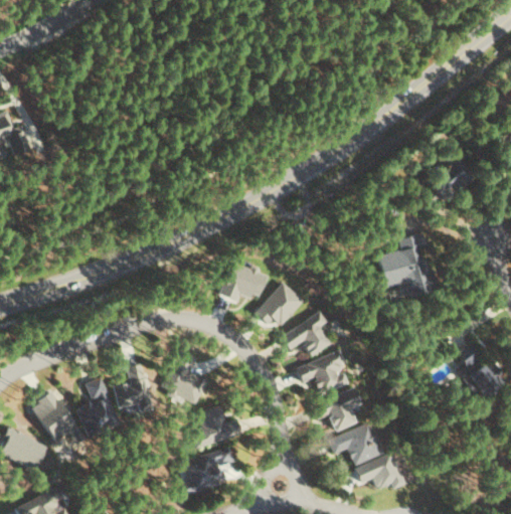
[(0,112),(0,143),(10,141),(13,154),(29,150),(22,125),(12,128),(8,111),(0,112)]
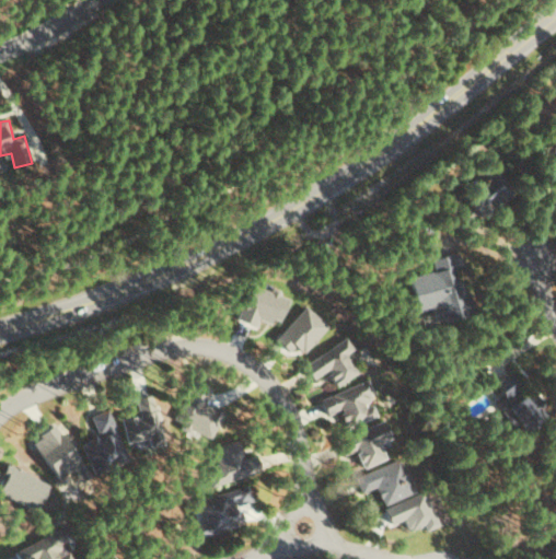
[(466,200),(485,218),(516,184),(497,166),(466,200)]
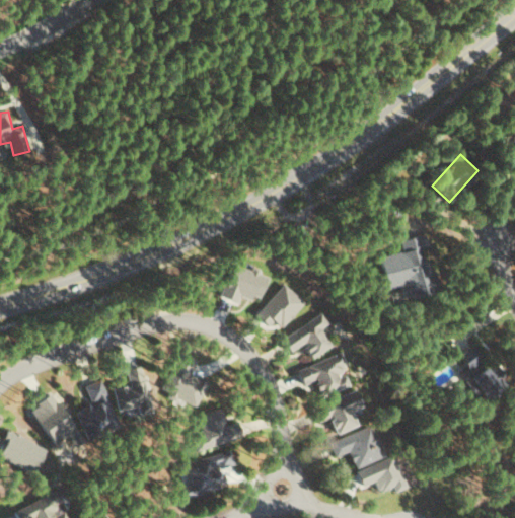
[(381,256),(388,290),(399,287),(402,301),(438,293),(425,235),(402,240),(406,251),(381,256)]
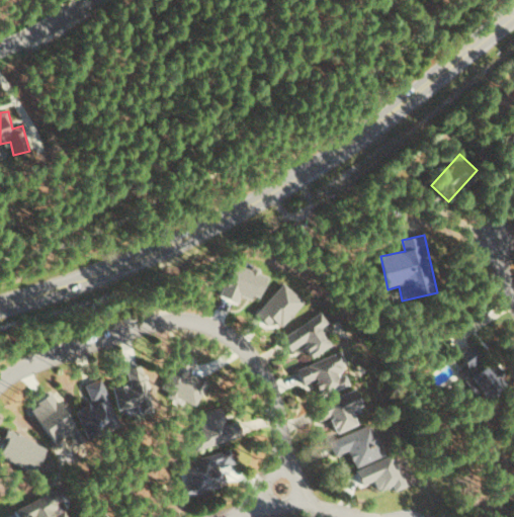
[(239,303),(241,296),(252,299),(254,295),(262,297),(269,274),(234,263),(223,297),(239,303)]
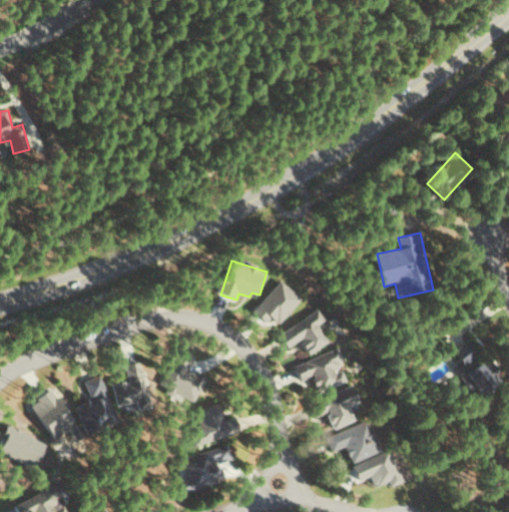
[(303,301),(284,281),(253,311),(266,323),(272,317),(279,324),(303,301)]
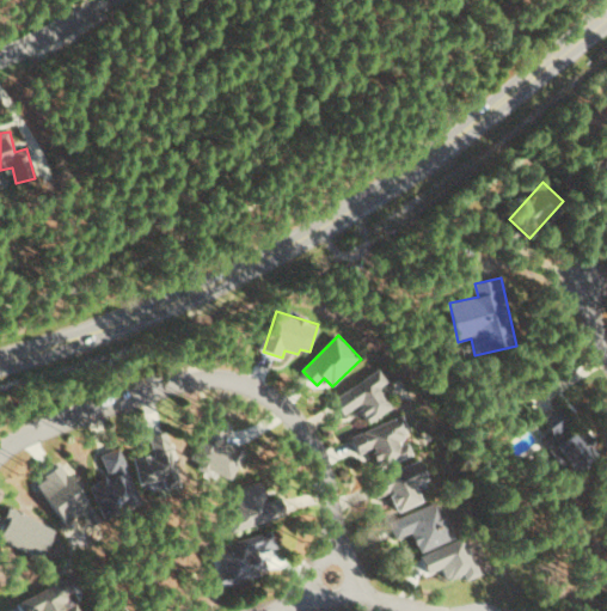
[(333,398),(343,415),(360,407),(369,423),(393,409),(381,389),(390,383),(382,371),(333,398)]
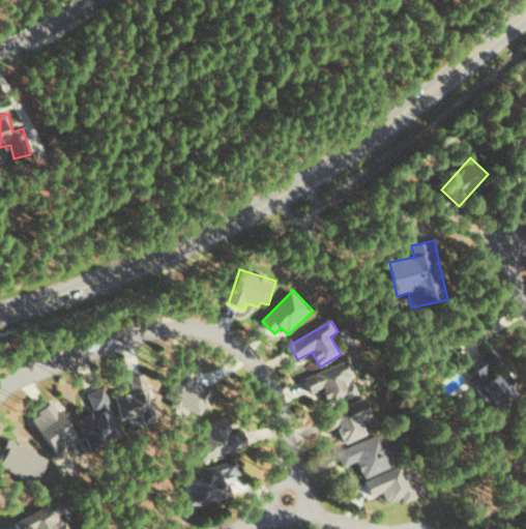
[(473,380),(490,411),(515,398),(490,352),(471,361),(479,377),(473,380)]
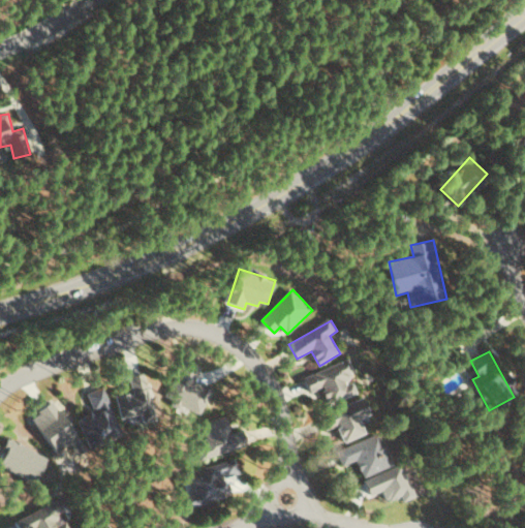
[(167,397),(175,400),(173,403),(201,415),(213,391),(195,382),(203,368),(185,360),(167,397)]
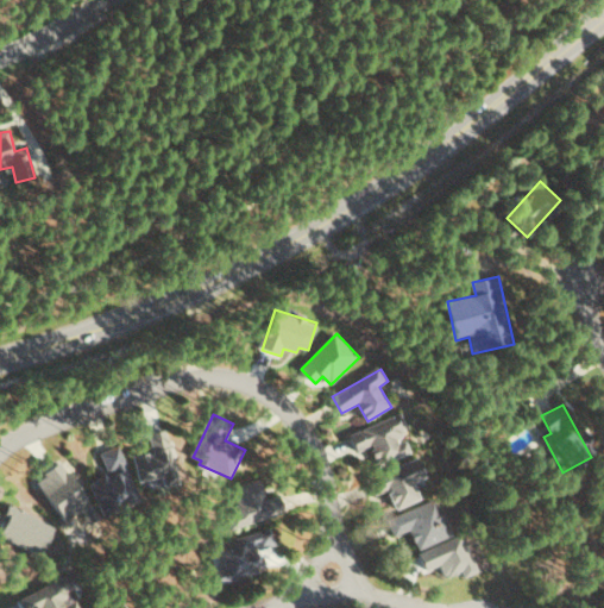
[(377,465),(413,455),(408,440),(403,442),(400,431),(408,428),(404,415),(351,432),(357,452),(371,447),(377,465)]
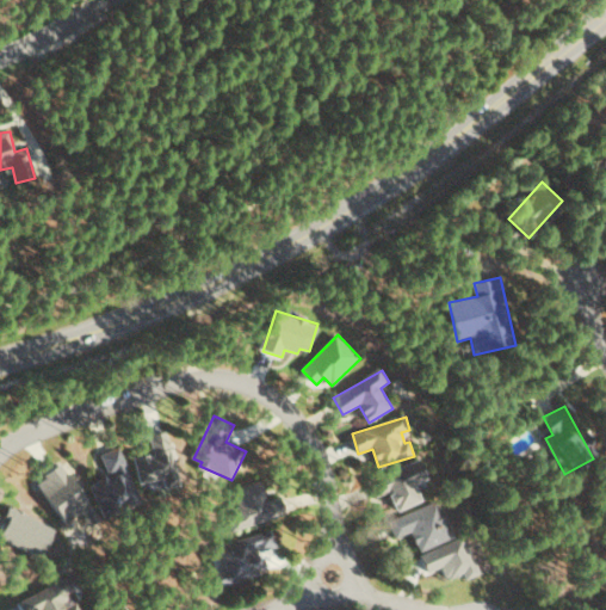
[(135,457),(141,484),(162,479),(165,488),(179,486),(167,431),(150,436),(154,453),(135,457)]
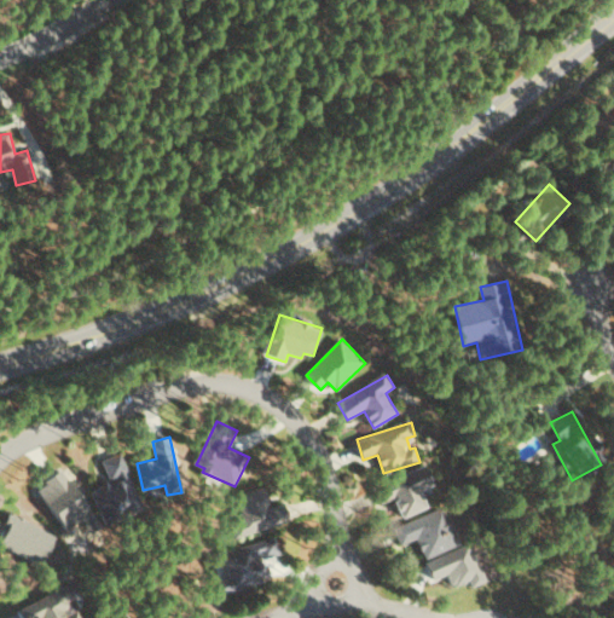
[(93,490),(104,523),(142,509),(122,454),(103,460),(111,483),(93,490)]
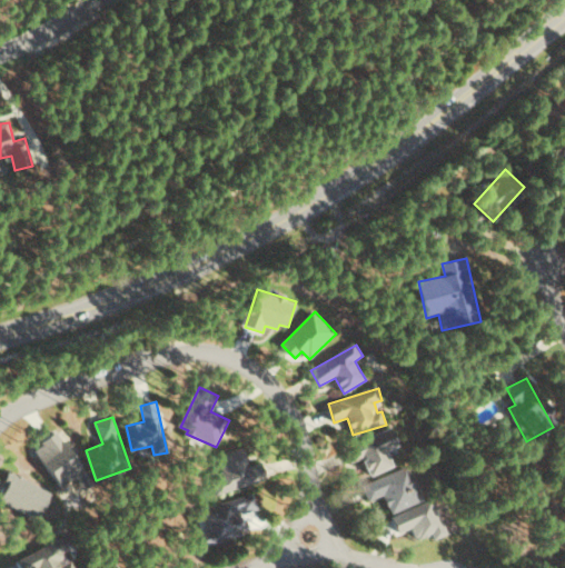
[(369,477),(395,467),(388,450),(400,446),(393,428),(345,447),(352,464),(363,459),(369,477)]
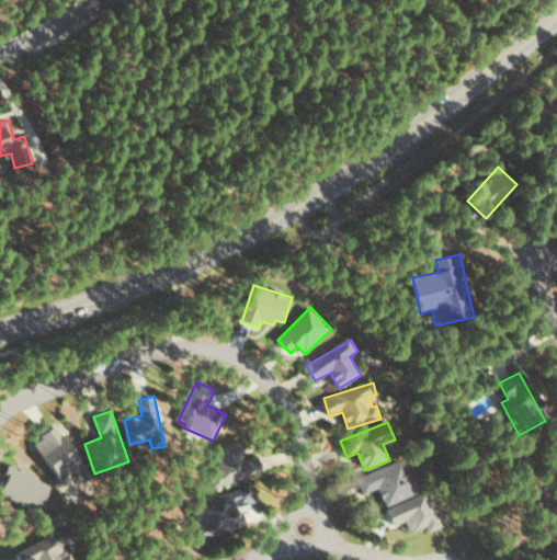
[(81,466),(58,427),(34,442),(58,480),(81,466)]
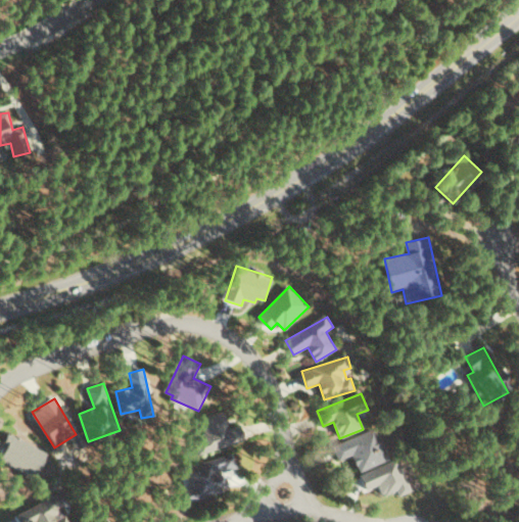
[(199,454),(245,442),(241,425),(227,429),(222,413),(200,418),(205,437),(195,439),(199,454)]
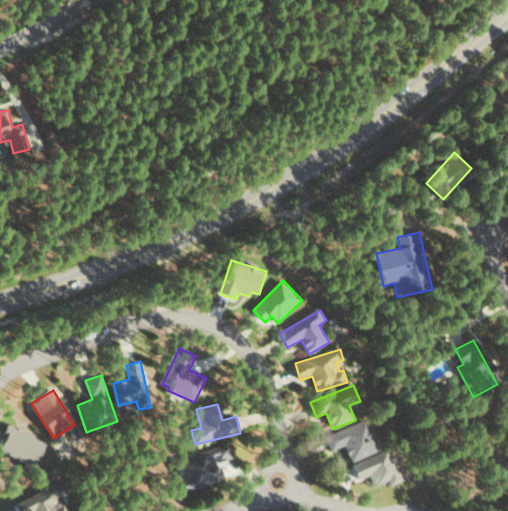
[(381,451),(369,420),(327,436),(333,451),(346,446),(352,462),(381,451)]
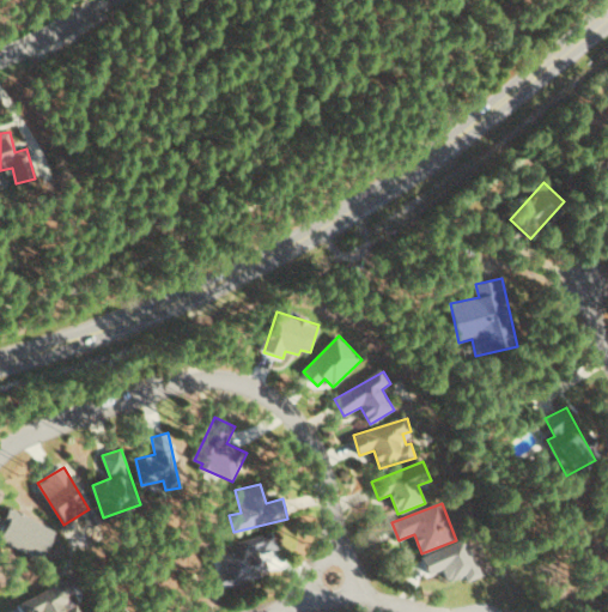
[(55,531),(11,509),(0,532),(0,539),(41,559),(55,531)]
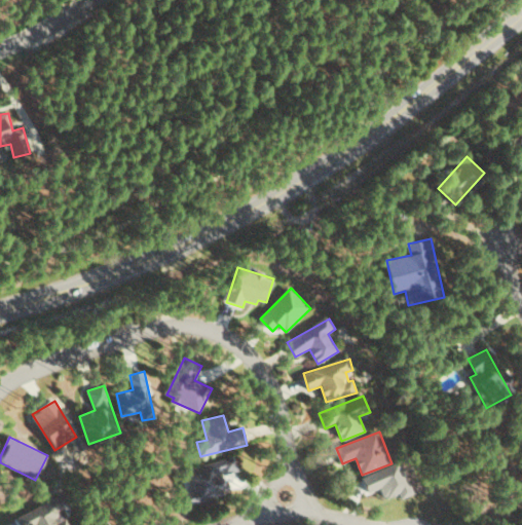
[(183,472),(186,483),(193,481),(195,491),(187,493),(191,505),(229,494),(224,476),(239,472),(235,456),(183,472)]
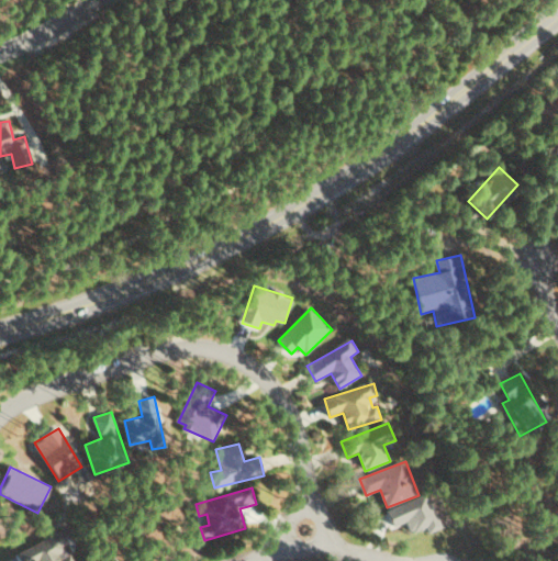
[(388,509),(393,527),(406,522),(411,533),(426,526),(430,534),(442,528),(428,494),(388,509)]
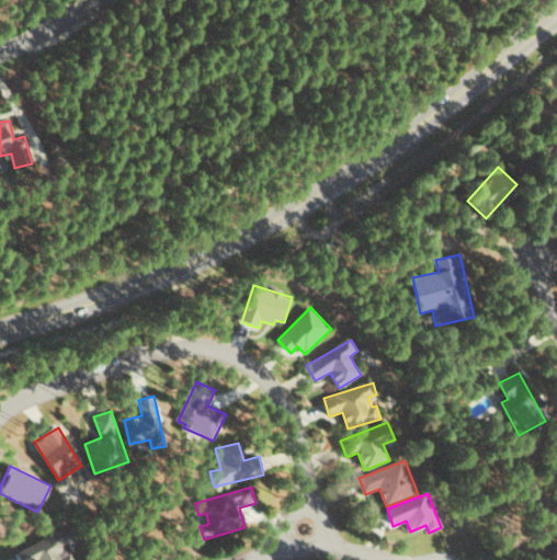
[(71,559),(68,552),(60,556),(52,536),(15,553),(18,559),(71,559)]
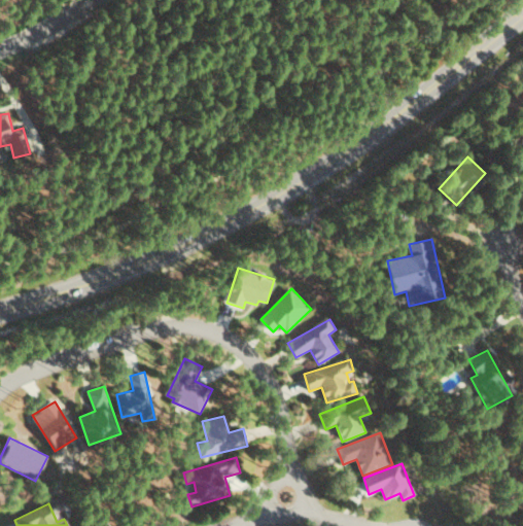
All buildings are outlined.
